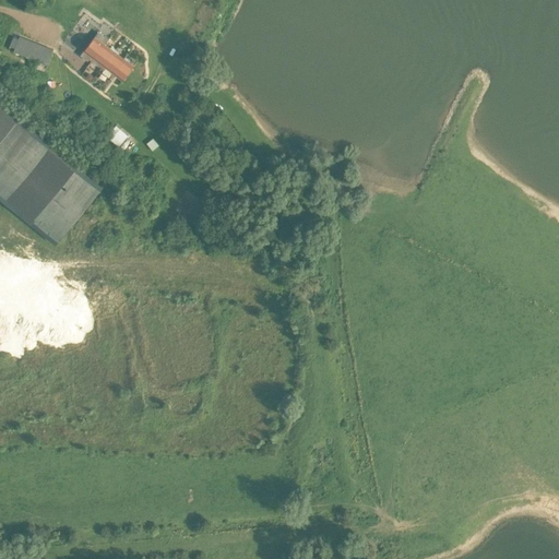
[(10,46),(15,48),(20,38),(14,36),(10,46)]
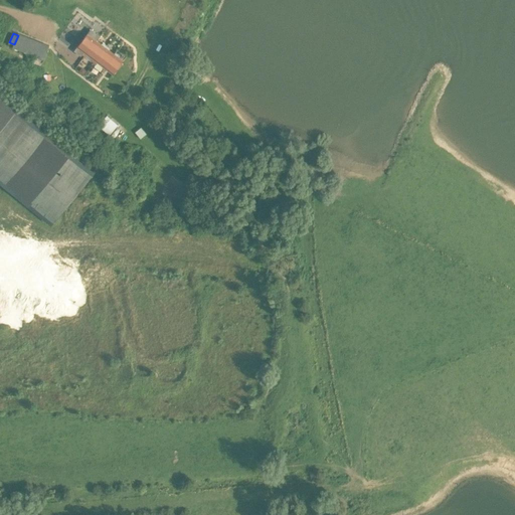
[(18,33),(18,35),(14,44),(13,48),(20,51),(26,36),(18,33)]
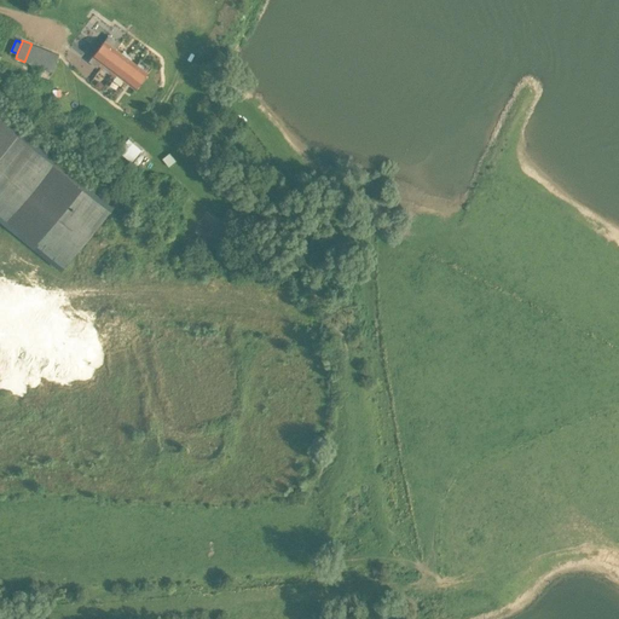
[(100,64),(103,67),(116,48),(105,40),(91,59),(99,67),(100,64)]
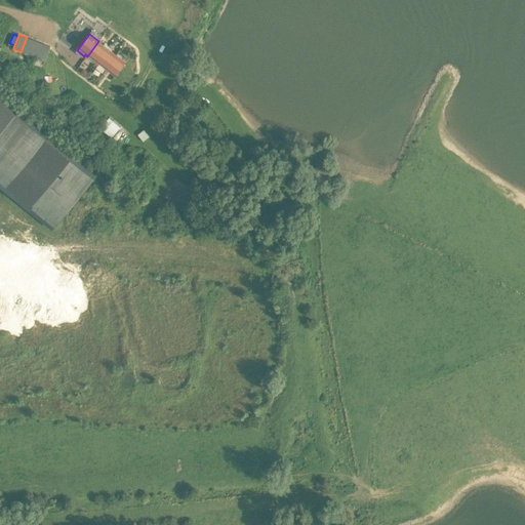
[(35,40),(27,37),(21,52),(29,55),(35,40)]
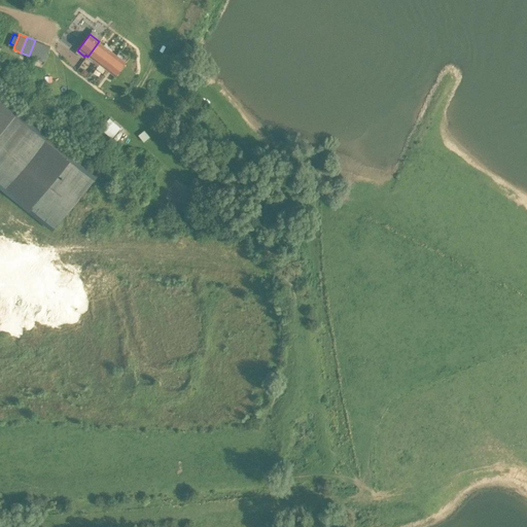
[(42,43),(35,40),(29,56),(36,59),(42,43)]
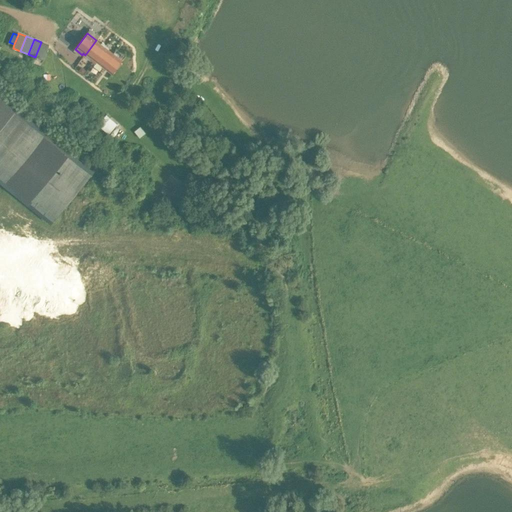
[(105,47),(96,40),(85,55),(94,61),(105,47)]
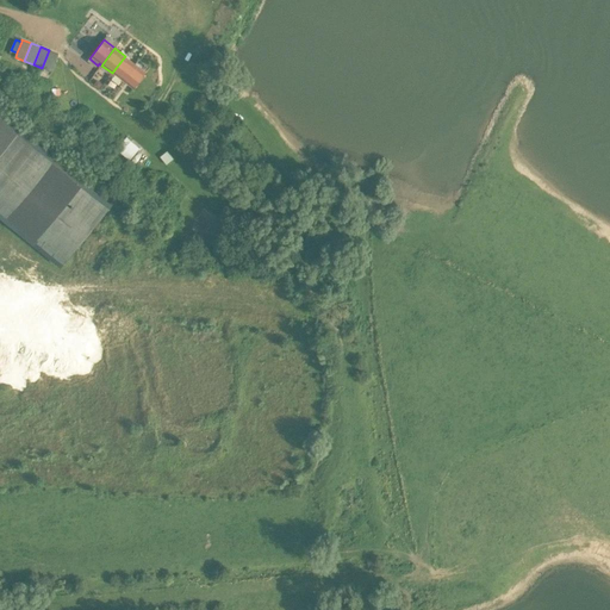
[(49,50),(42,68),(41,72),(50,75),(58,54),(49,50)]
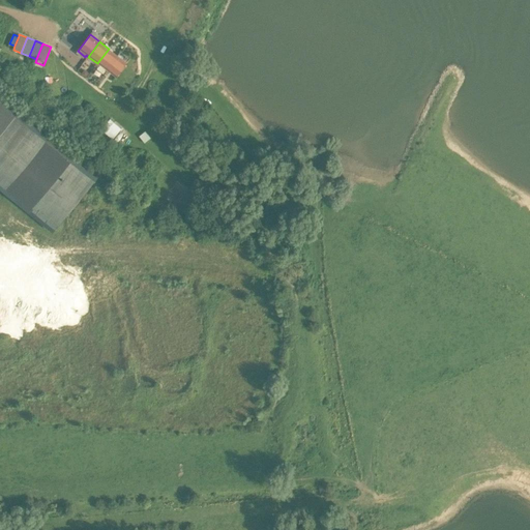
[(118,55),(109,49),(97,63),(100,65),(99,67),(106,71),(107,70),(118,55)]
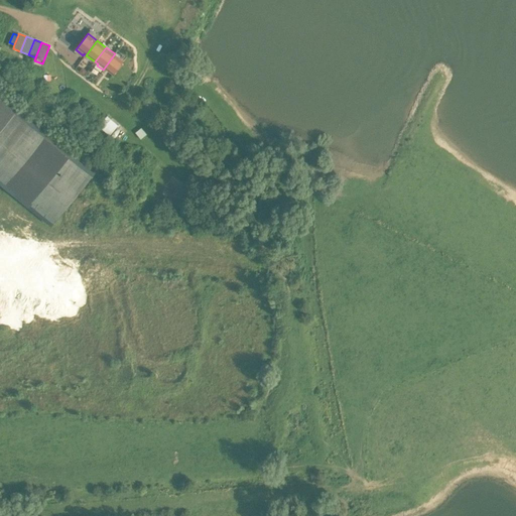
[(124,60),(115,53),(104,69),(107,71),(109,68),(115,73),(124,60)]
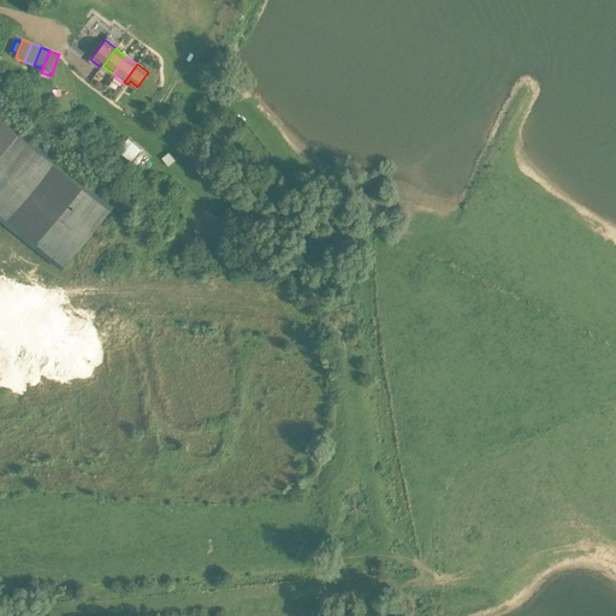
[(98,80),(94,86),(100,90),(104,84),(98,80)]
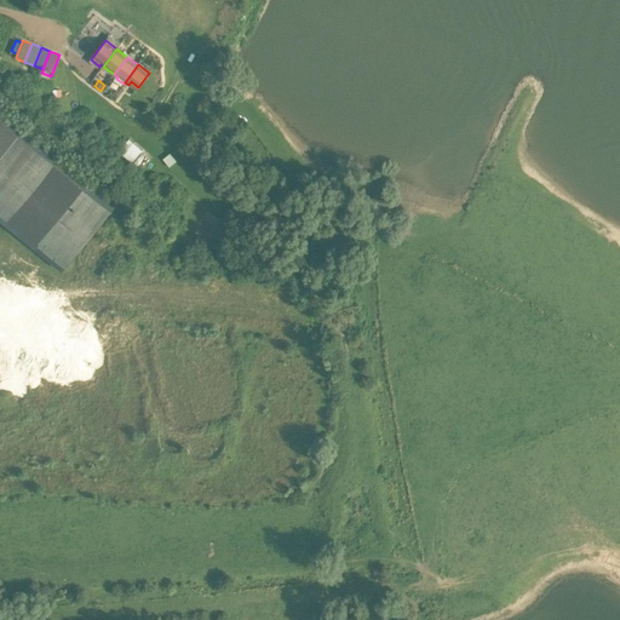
[(63,265),(112,207),(0,115),(0,212),(26,234),(27,235),(50,254),(50,251),(53,250),(59,256),(56,259),(63,265)]
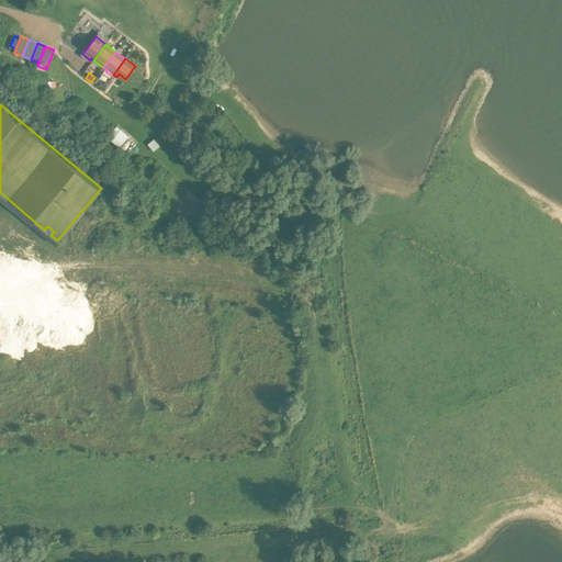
[(120,147),(130,137),(117,124),(108,135),(120,147)]
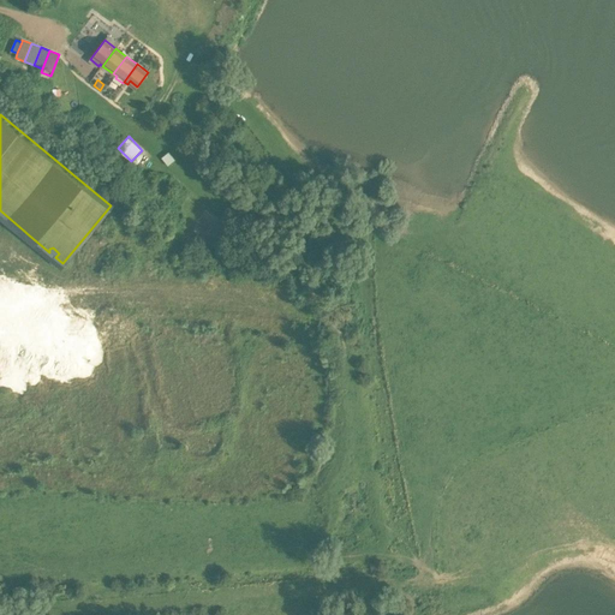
[(174,160),(168,151),(161,157),(167,166),(174,160)]
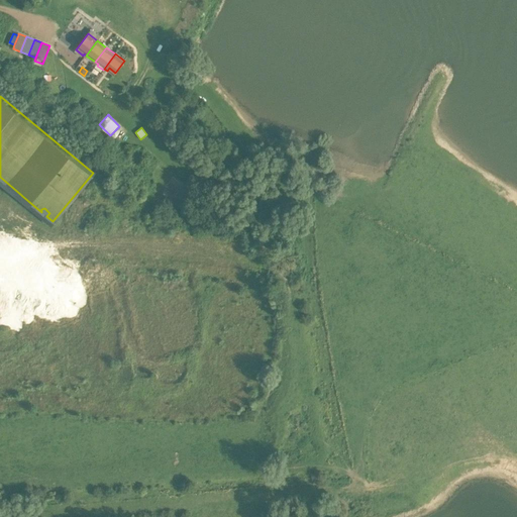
[(181,184),(173,193),(183,202),(191,194),(181,184)]
